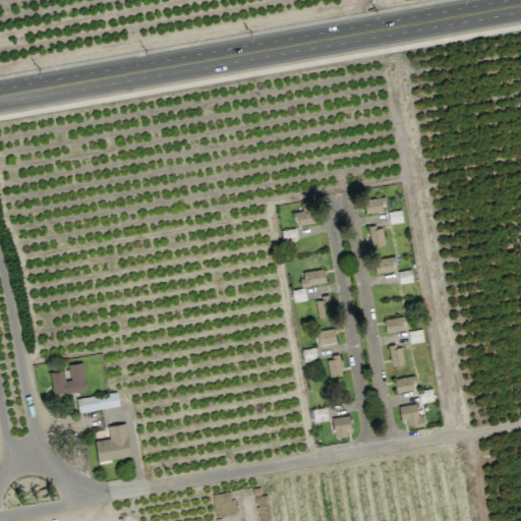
[(386,210),(384,196),(363,199),(365,213),(386,210)]
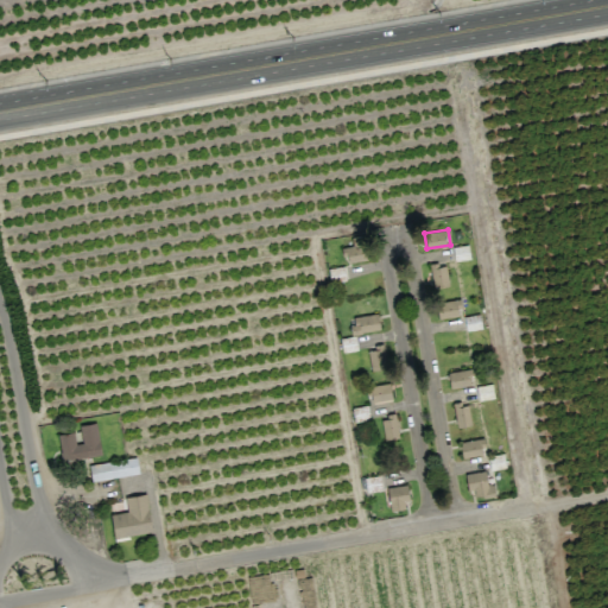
[(353,246),(342,247),(346,263),(368,259),(363,235),(352,238),(353,246)]
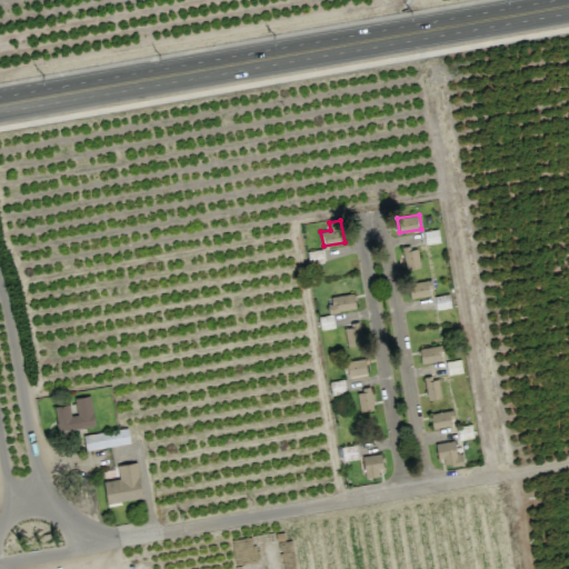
[(401,248),(405,270),(419,268),(417,246),(401,248)]
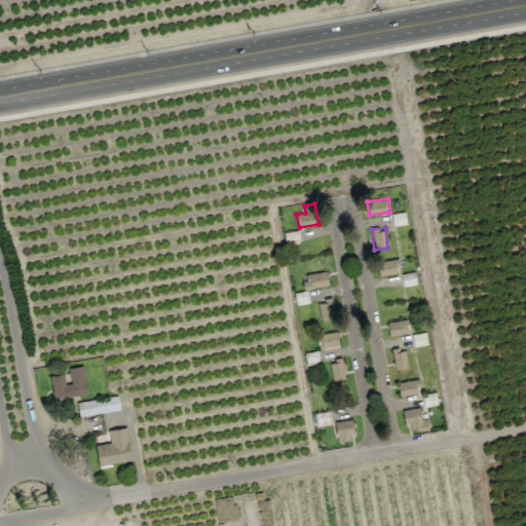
[(379,275),(399,271),(397,258),(376,262),(379,275)]
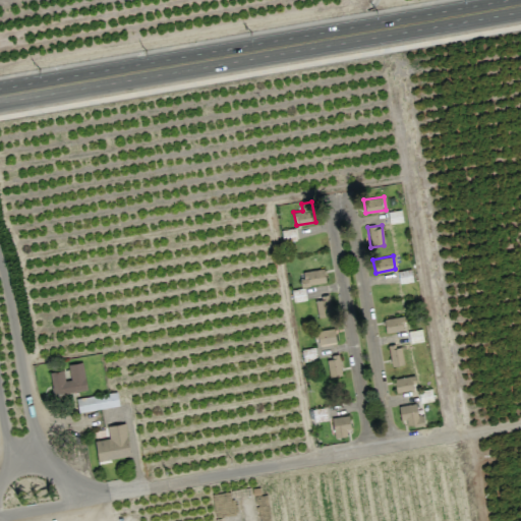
[(300,272),(302,285),(325,283),(324,269),(300,272)]
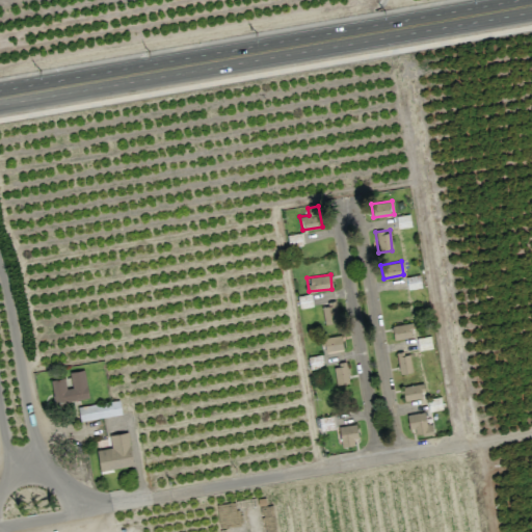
[(406,276),(407,289),(420,288),(420,275),(406,276)]
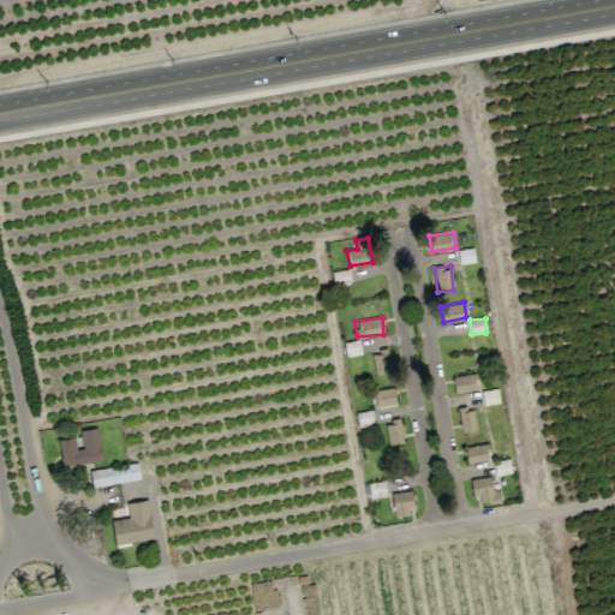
[(392,371),(387,350),(370,353),(376,375),(392,371)]
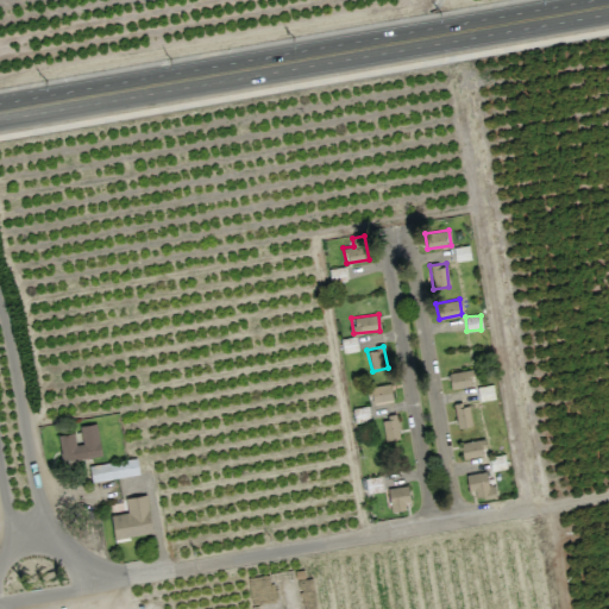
[(447,374),(451,389),(473,384),(470,369),(447,374)]
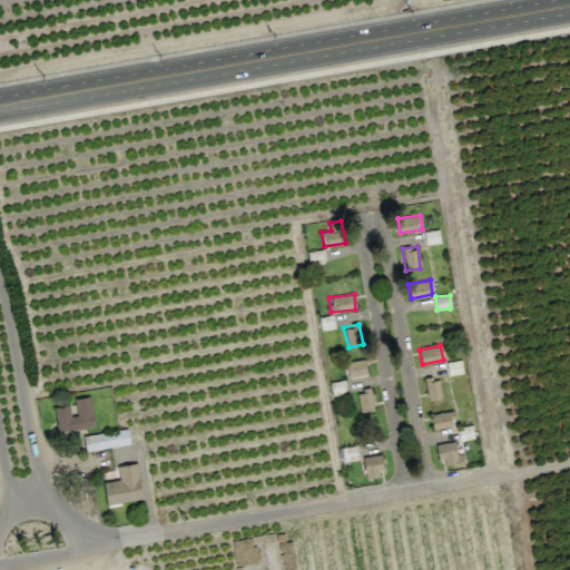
[(349,377),(367,373),(364,359),(345,362),(349,377)]
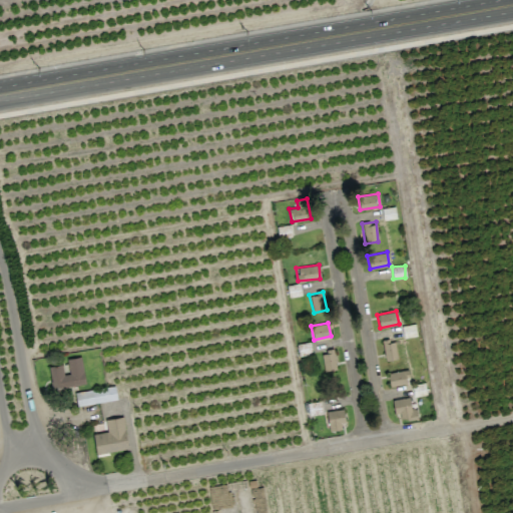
[(403,338),(416,336),(415,324),(402,326),(403,338)]
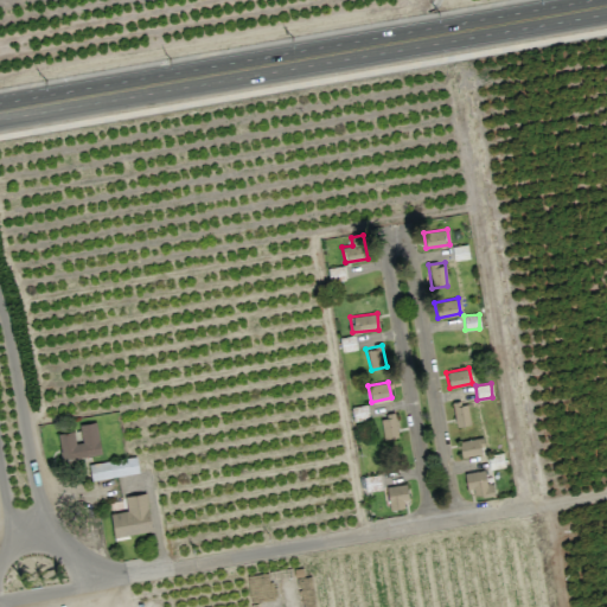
[(455,426),(470,425),(467,402),(453,403),(455,426)]
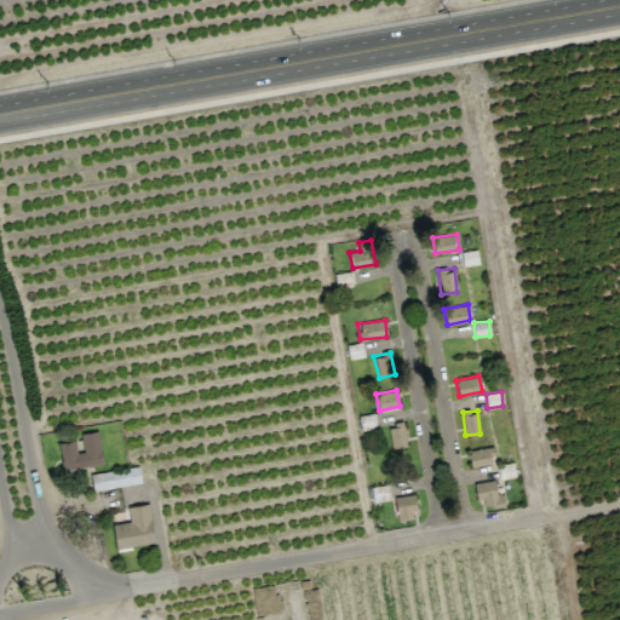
[(391,448),(406,446),(403,424),(388,425),(391,448)]
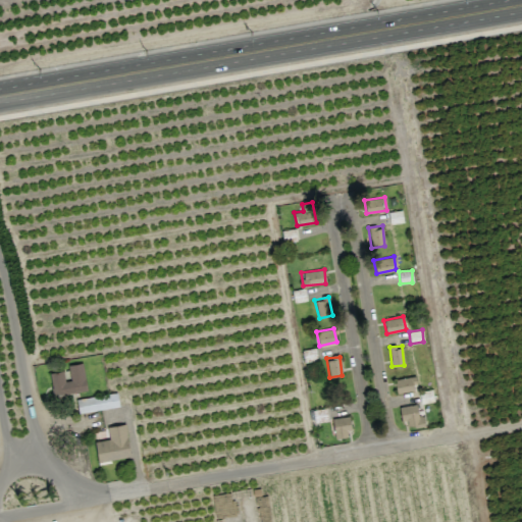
[(87,388),(82,362),(67,365),(70,379),(64,380),(62,370),(49,372),(53,395),(87,388)]
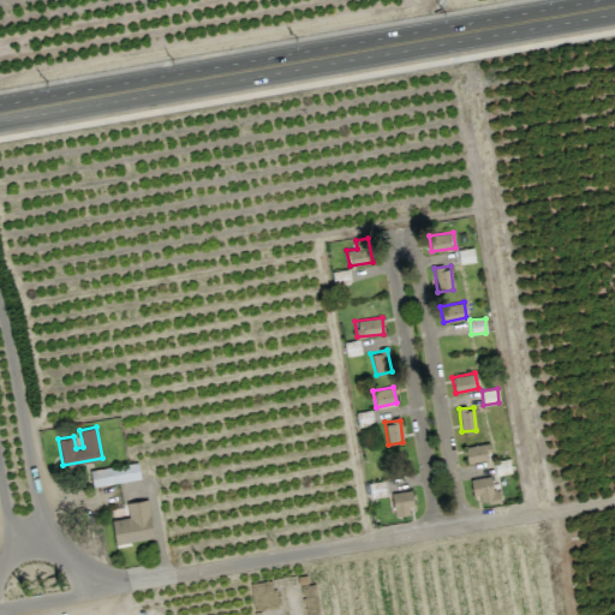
[(467,463),(491,459),(489,443),(465,447),(467,463)]
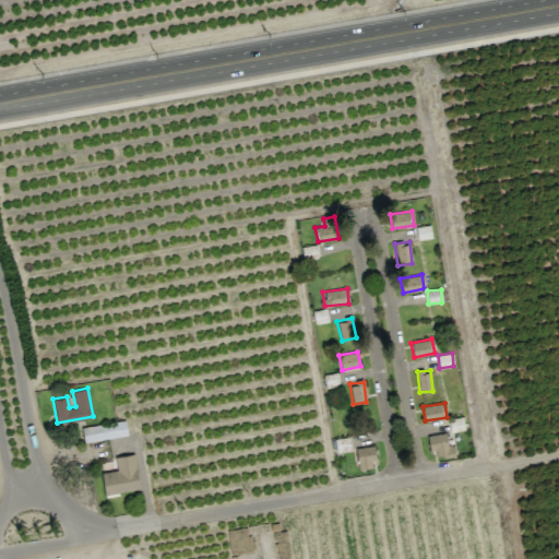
[(128,435),(125,419),(82,428),(84,442),(128,435)]
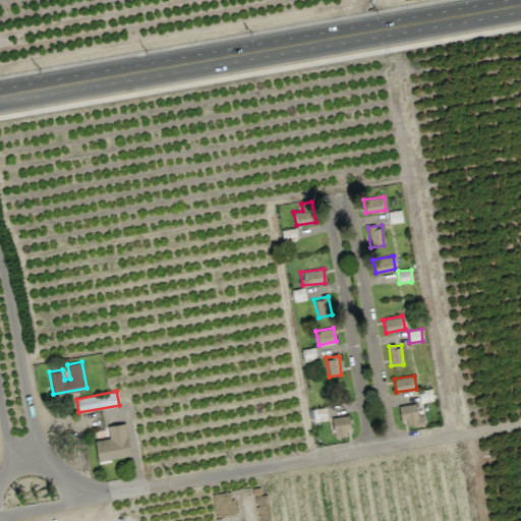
[(417,415),(415,403),(400,405),(403,427),(424,423),(422,414),(417,415)]
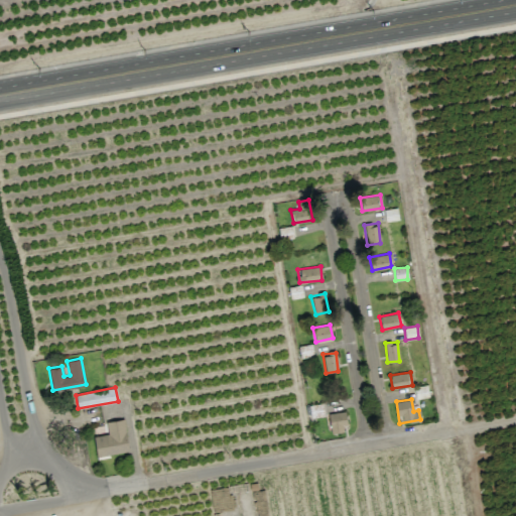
[(347,431),(344,411),(329,413),(331,433),(347,431)]
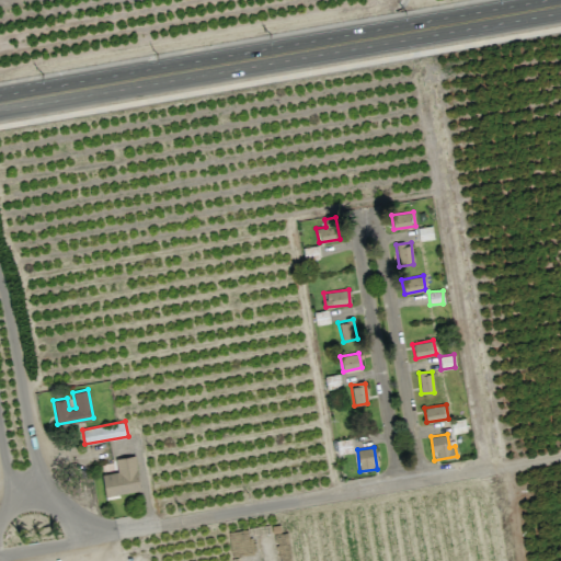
[(140,490),(134,455),(115,458),(117,472),(102,474),(105,496),(140,490)]
